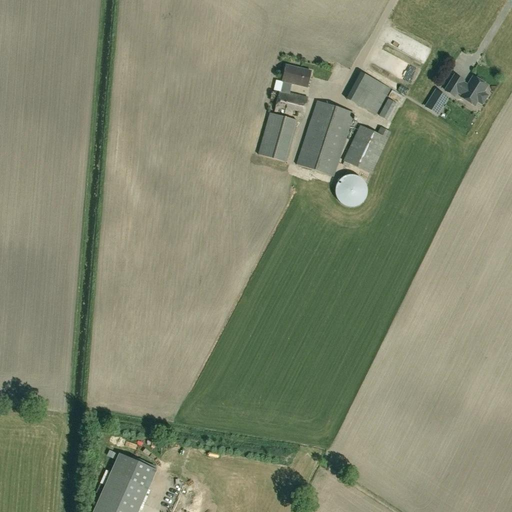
[(280,93),(275,112),(303,119),(308,98),(290,94),(292,84),(308,88),(311,72),(286,66),(282,82),(283,82),(281,93),(280,93)]
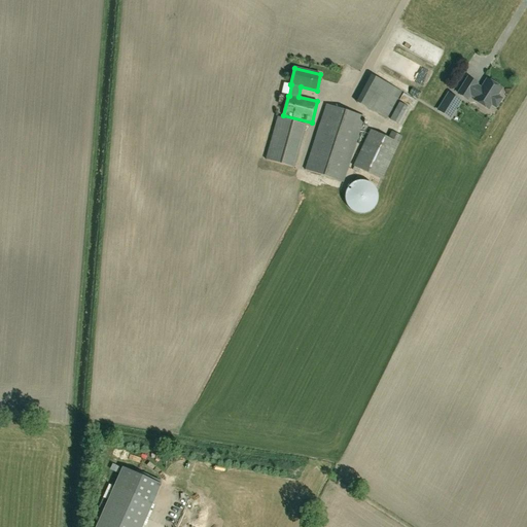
[(469,80),(460,96),(469,102),(471,97),(478,101),(476,103),(490,111),(492,107),(497,110),(503,101),(498,98),(502,91),(489,81),(483,91),(478,88),(479,86),(469,80)]
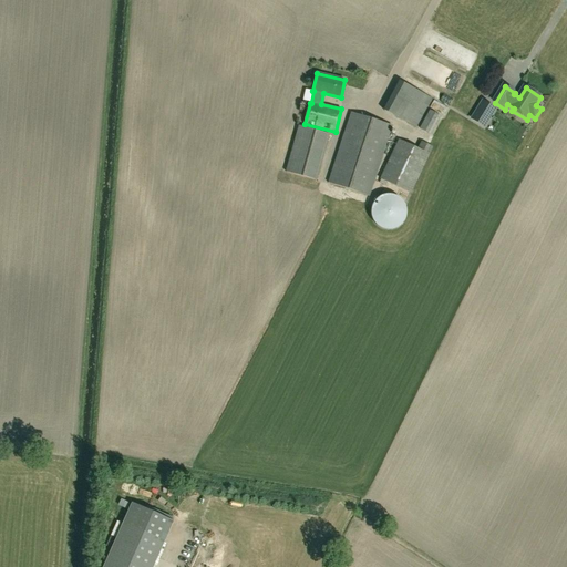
[(484,103),(473,121),(485,129),(496,111),(484,103)]
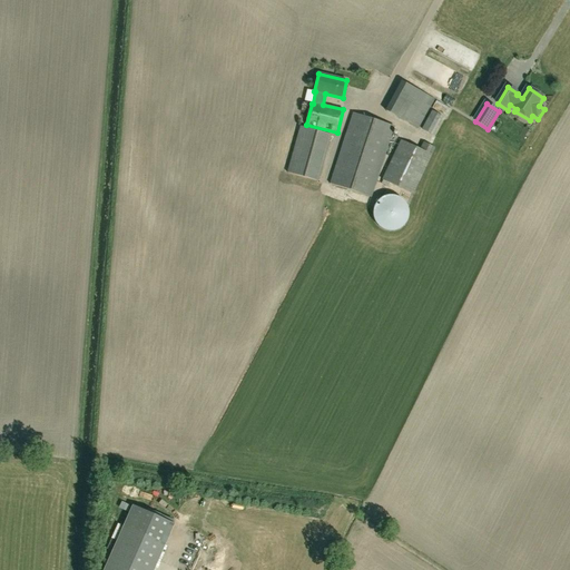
[(434,133),(445,114),(434,107),(423,127),(434,133)]
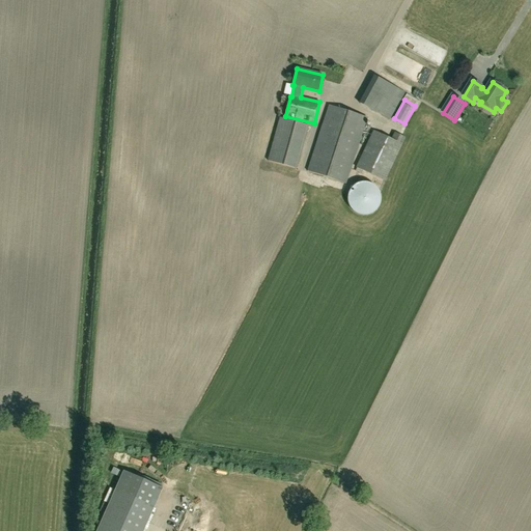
[(346,184),(368,117),(330,105),(308,171),(346,184)]
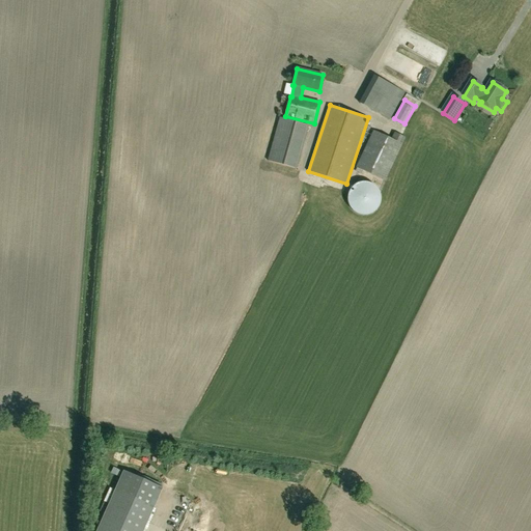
[(298,169),(309,126),(283,118),(280,117),(268,161),(271,162),(298,169)]
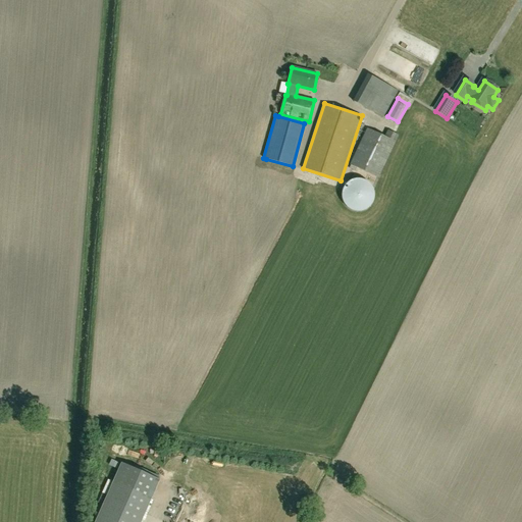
[(351,164),(378,177),(399,136),(388,131),(385,137),(368,128),(351,164)]
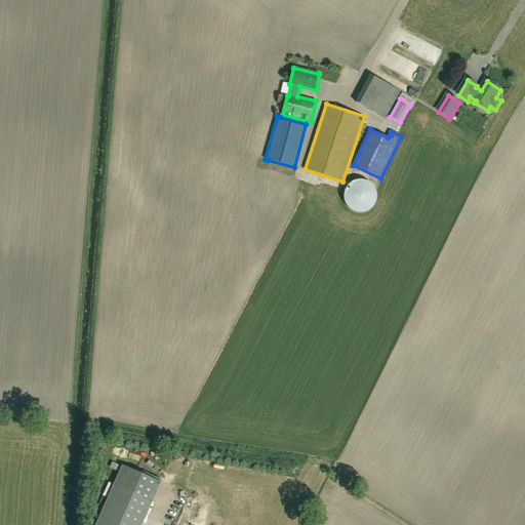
[(356,180),(354,182),(352,183),(351,183),(349,184),(348,186),(347,188),(346,190),(344,195),(344,198),(345,201),(346,204),(347,206),(350,209),(356,212),(358,212),(361,213),(364,212),(366,211),(369,210),(371,209),(372,207),(374,205),(375,203),(376,200),(377,197),(376,194),(376,192),(375,190),(374,188),(373,186),(371,185),(369,183),(368,182),(365,182),(362,180),(360,180),(358,180),(356,180)]
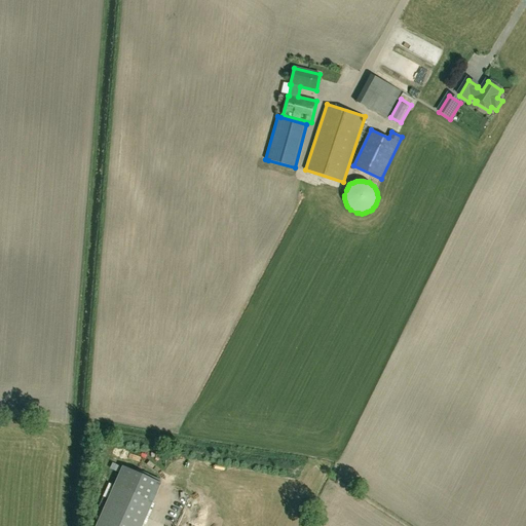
[(141,525),(151,502),(159,483),(122,466),(114,485),(96,525),(141,525)]
